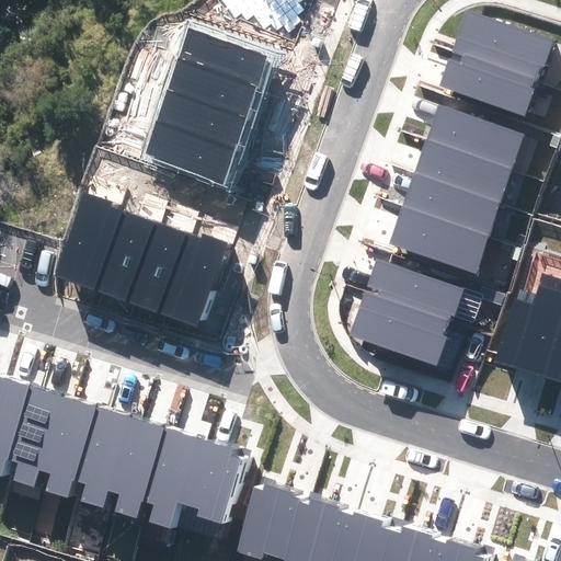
[(536,82),(551,41),(467,11),(451,52),(536,82)]
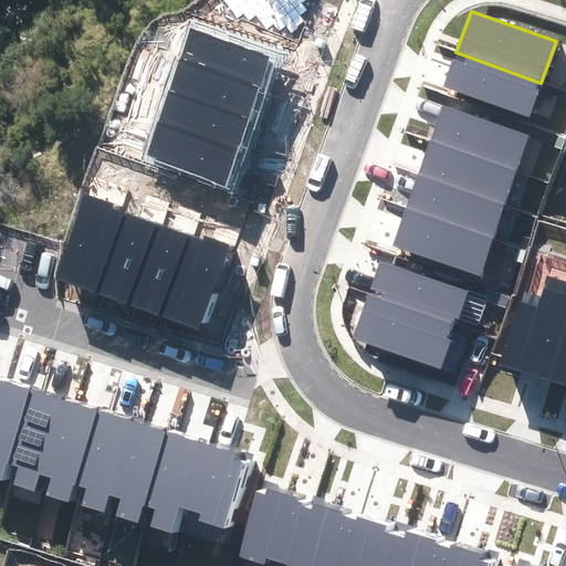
[(178,58),(260,87),(271,56),(189,27),(178,58)]
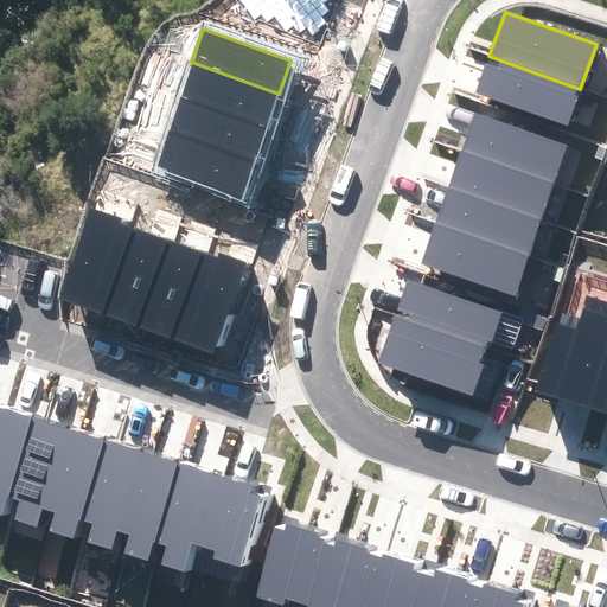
[(567,126),(580,89),(489,56),(475,93),(567,126)]
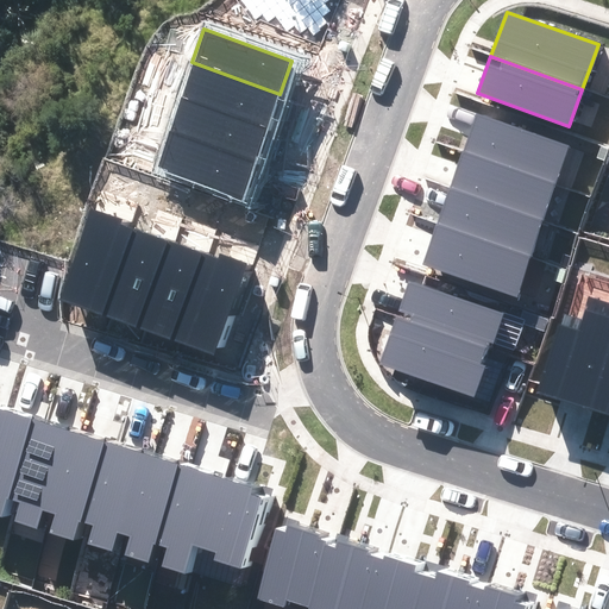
[(180,94),(268,126),(280,94),(192,62),(180,94)]
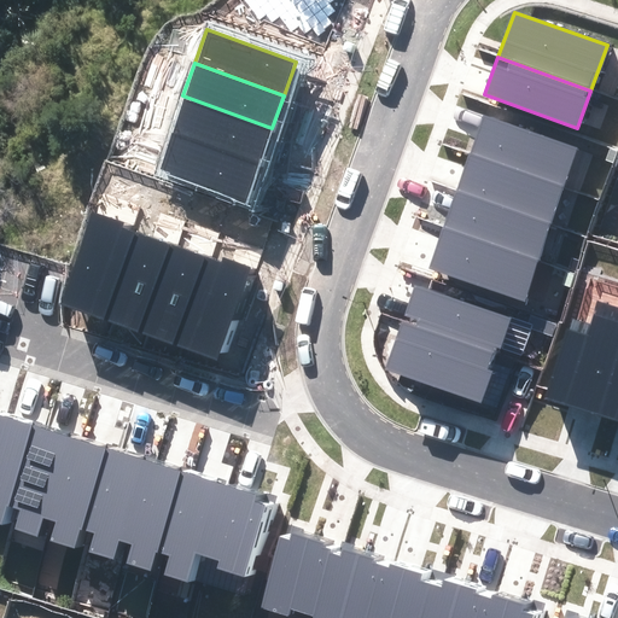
[(170,130),(260,163),(272,128),(182,95),(170,130)]
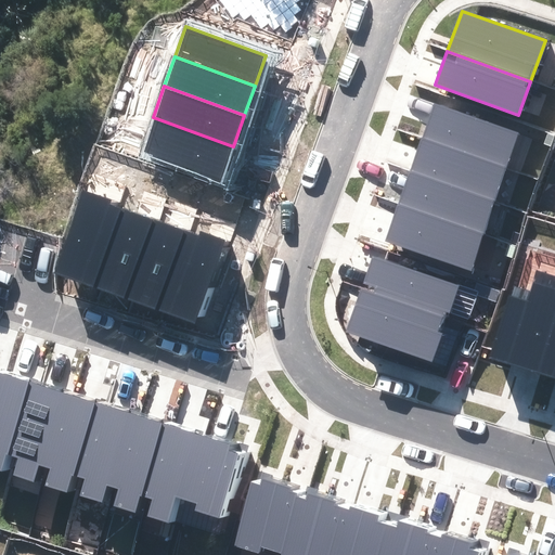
[(422,138),(506,167),(518,133),(434,103),(422,138)]
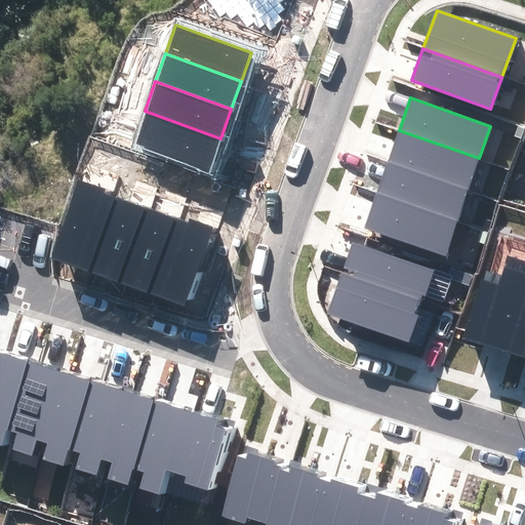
[(132,144),(208,171),(220,138),(145,111),(132,144)]
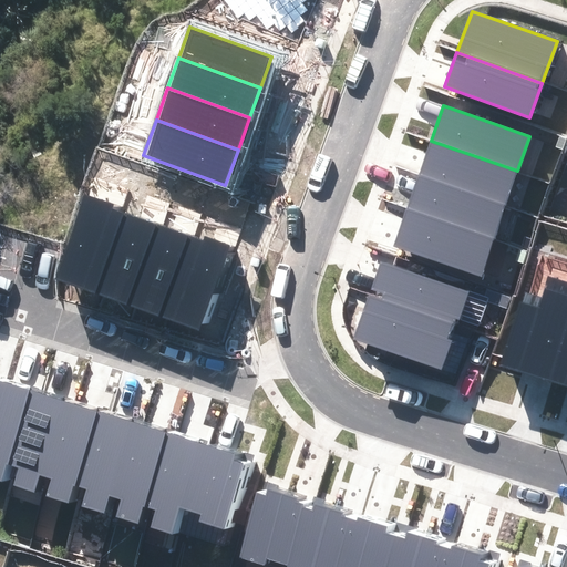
[(419,174),(506,205),(517,171),(431,141),(419,174)]
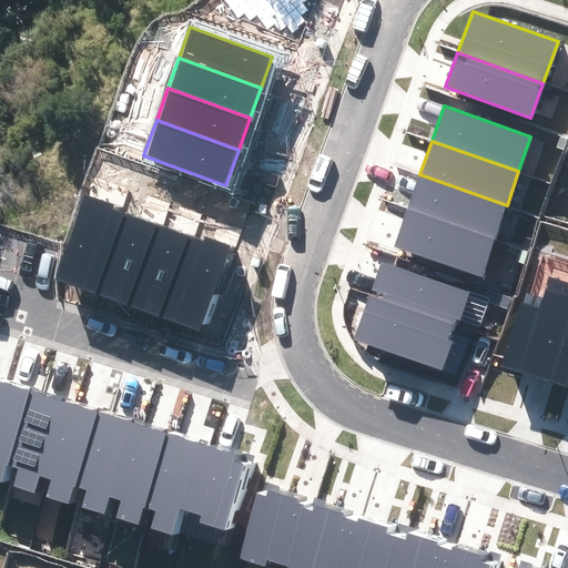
[(407,208),(495,239),(507,205),(419,174),(407,208)]
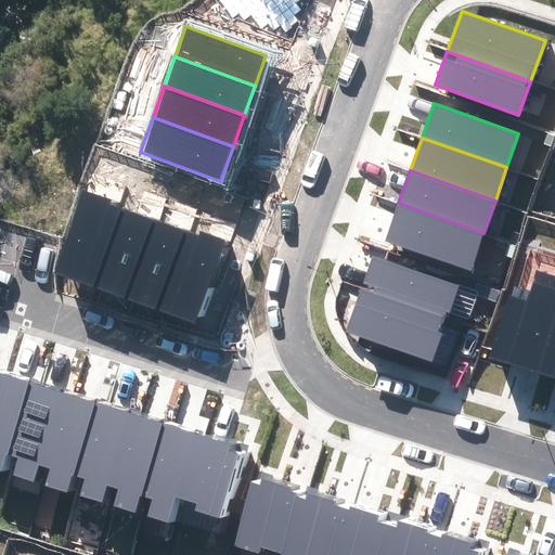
[(112,199),(82,190),(52,273),(93,288),(121,209),(110,205),(112,199)]
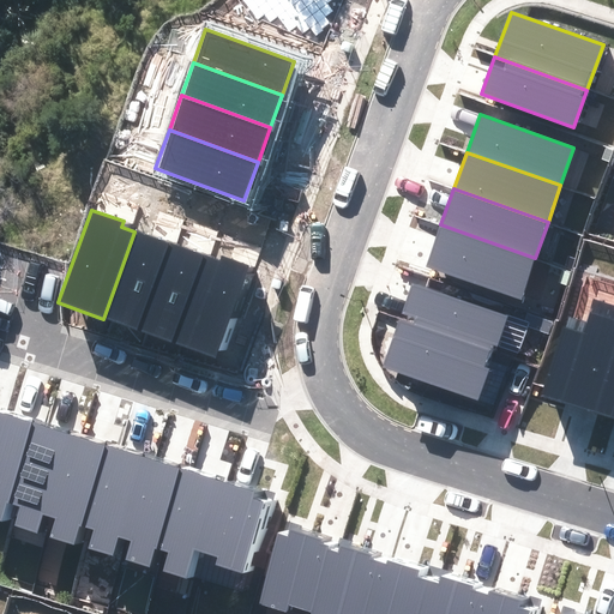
[(426,266),(521,300),(535,258),(440,224),(426,266)]
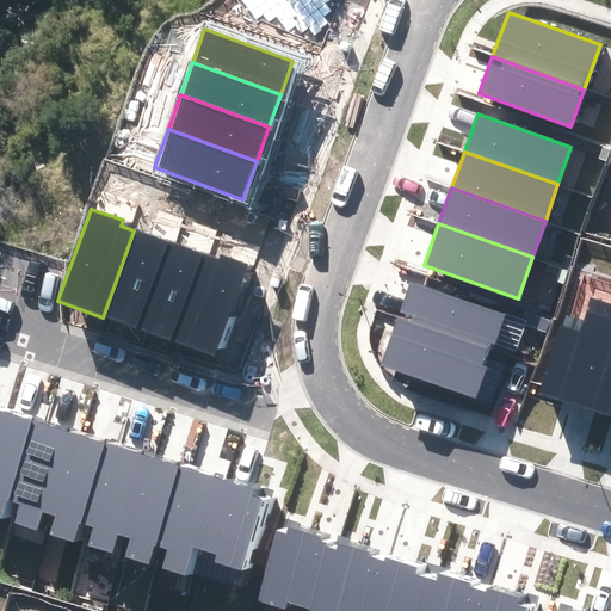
[(137,329),(170,244),(134,230),(103,318),(137,329)]
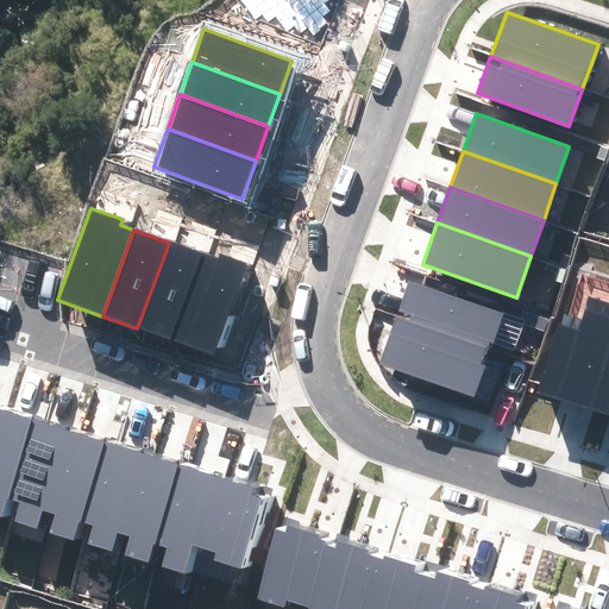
[(137,328),(173,340),(203,255),(169,243),(137,328)]
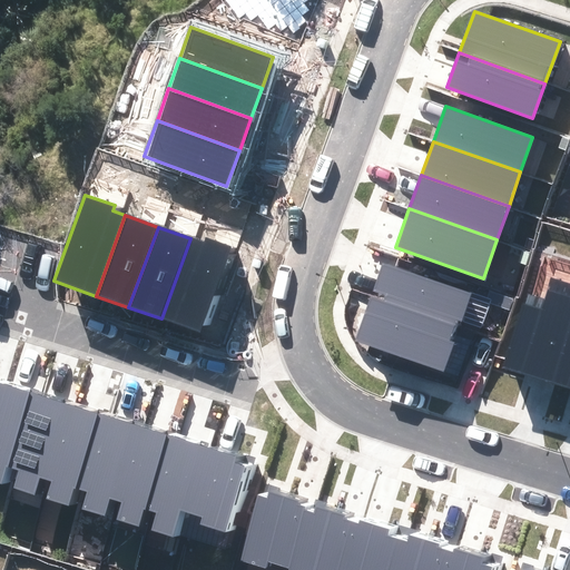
[(205,334),(235,248),(207,238),(205,244),(190,238),(161,318),(205,334)]
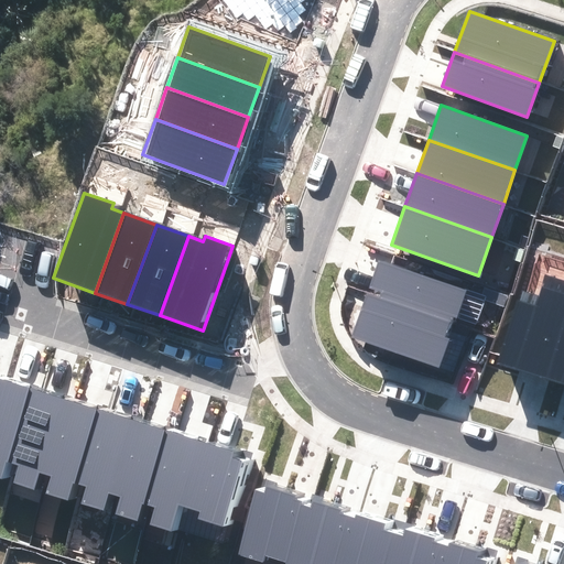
[(380,260),(368,293),(449,323),(452,316),(456,318),(466,290),(380,260)]
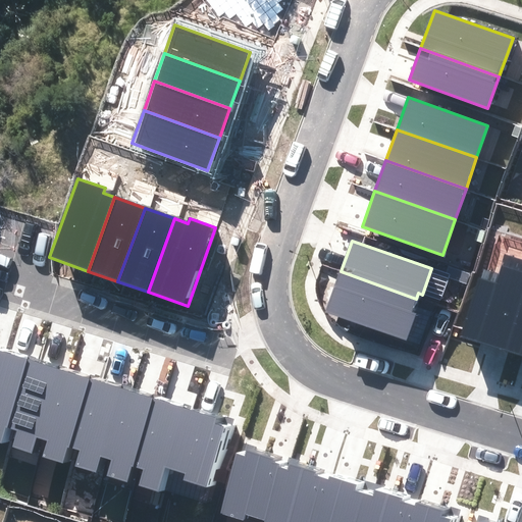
[(521,302),(521,259),(506,254),(500,274),(484,269),(462,335),(506,350),(521,302)]
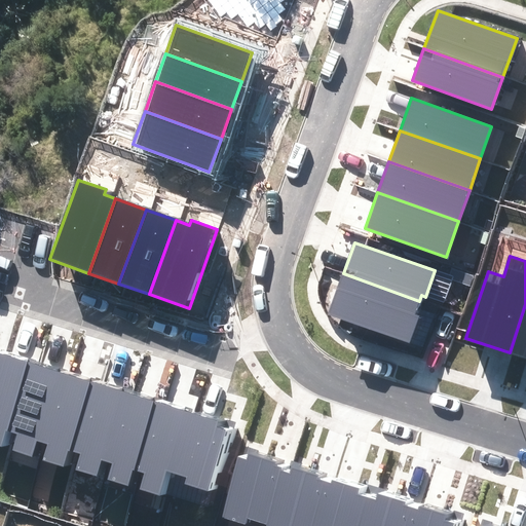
[(329,314),(410,343),(420,315),(415,313),(419,301),(343,273),(329,314)]
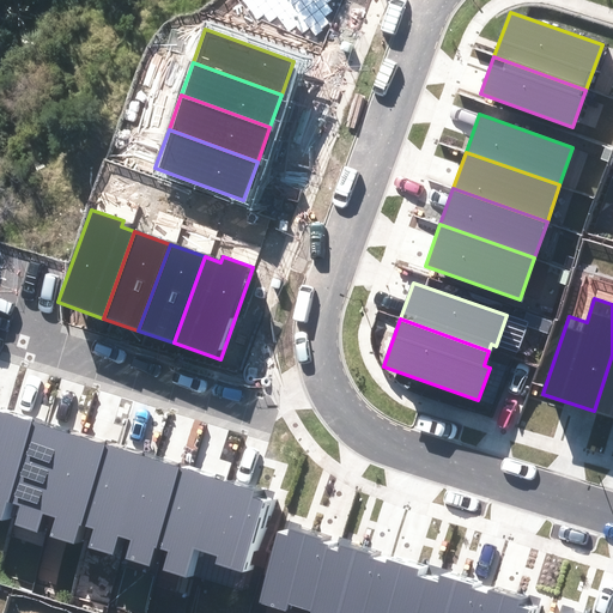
[(612,418),(612,354),(594,411),(612,418)]
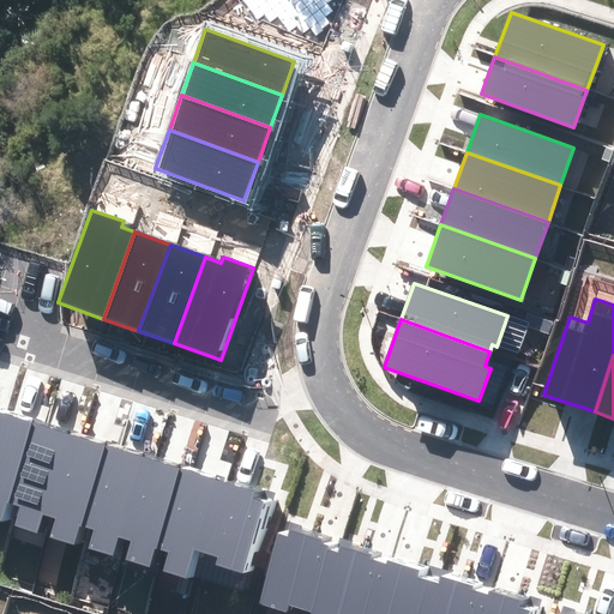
[(36,421),(6,411),(0,433),(0,521),(5,523),(10,505),(36,421)]
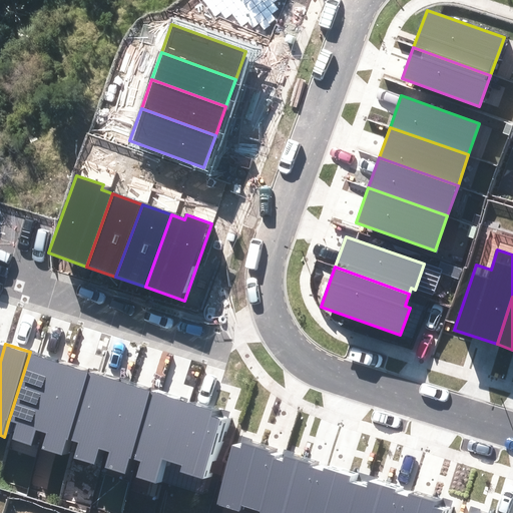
[(64,362),(30,352),(8,422),(15,424),(11,439),(30,445),(35,430),(42,432),(64,362)]
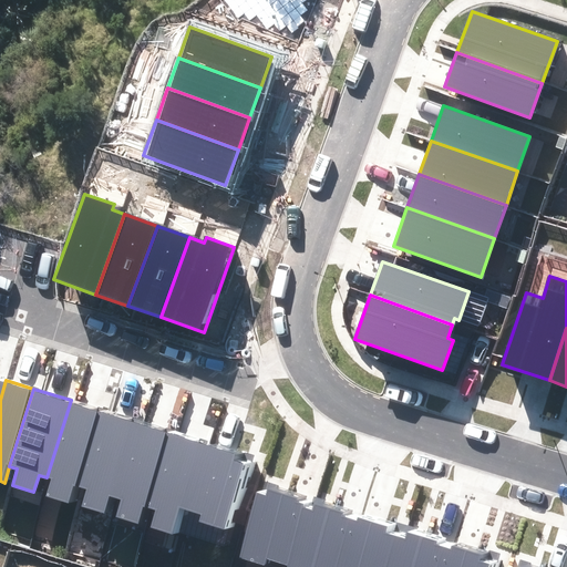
[(71,400),(47,477),(51,478),(47,495),(76,504),(81,487),(105,411),(71,400)]
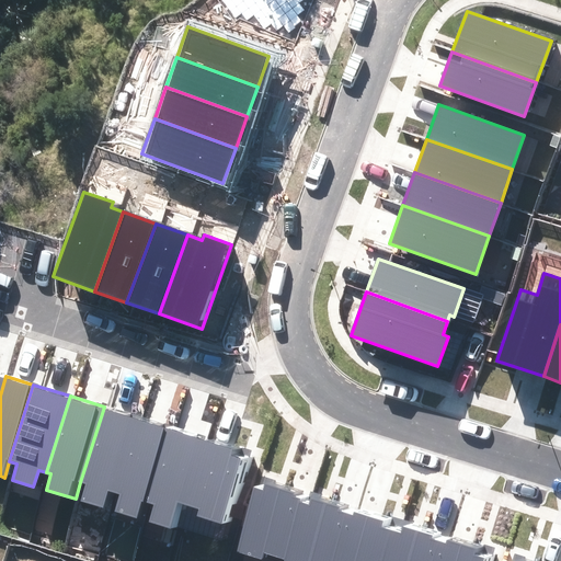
[(104,407),(80,482),(87,484),(81,502),(104,508),(110,493),(121,496),(145,419),(104,407)]
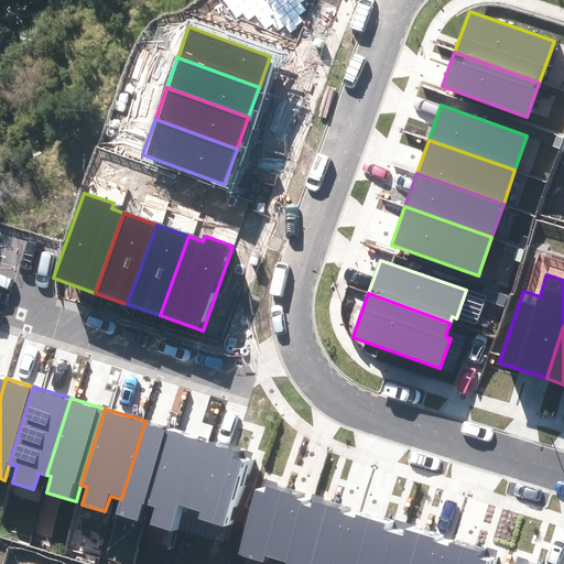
[(145,421),(121,499),(116,514),(137,521),(142,503),(151,506),(174,430),(145,421)]
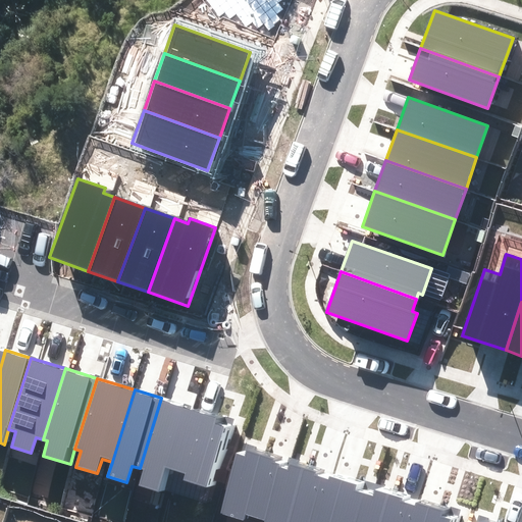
[(161,398),(140,468),(143,469),(138,486),(168,496),(175,472),(195,409),(161,398)]
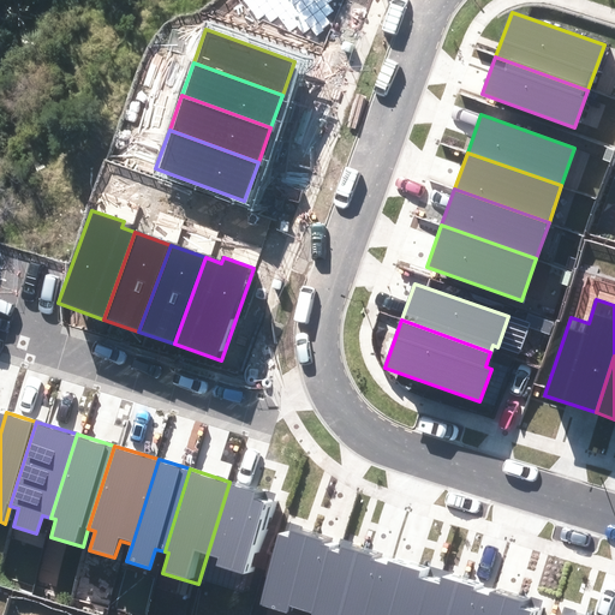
[(262,493),(230,482),(207,556),(218,559),(215,567),(254,579),(276,508),(260,502),(262,493)]
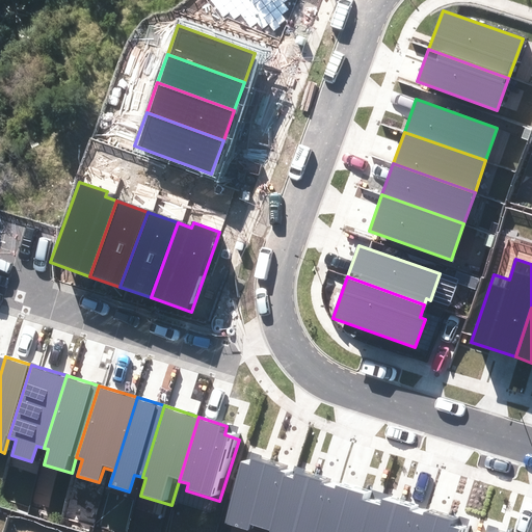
[(269,531),(287,474),(277,471),(281,463),(253,455),(250,462),(242,460),(223,524),(244,530),(246,524),(269,531)]
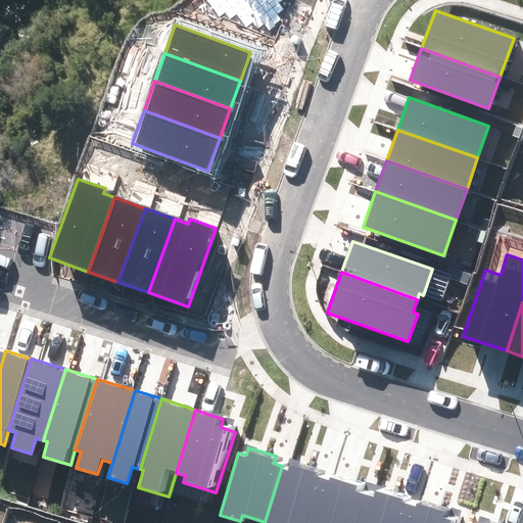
[(314,522),(328,479),(317,475),(319,469),(292,461),(290,468),(282,466),(265,522),(264,522),(314,522)]
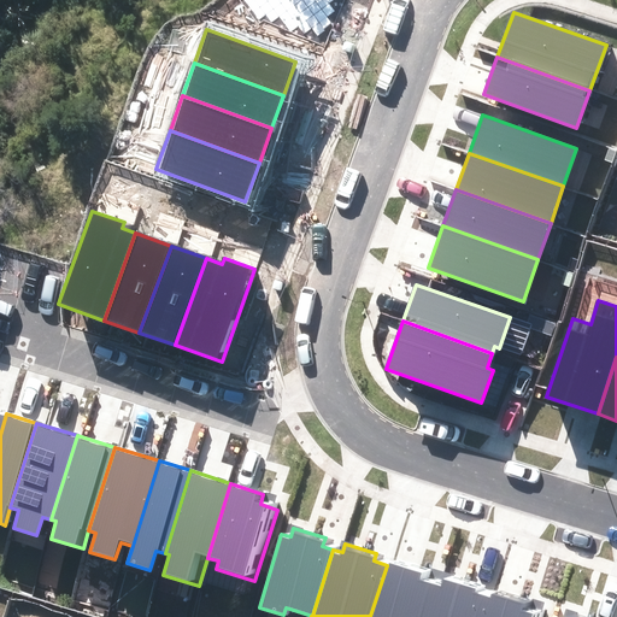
[(425,616),(438,580),(427,577),(429,569),(389,557),(387,565),(370,616),(425,616)]
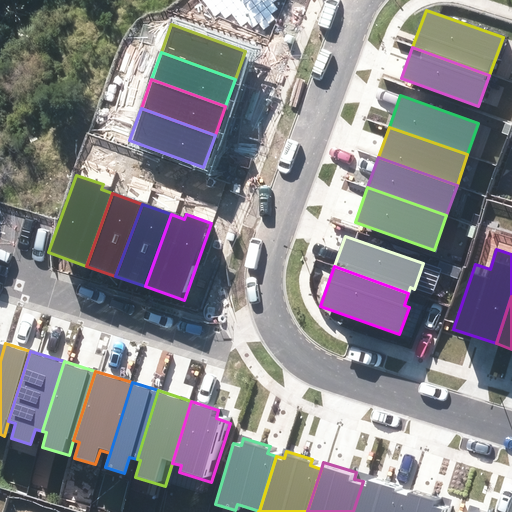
[(397,511),(404,490),(400,488),(400,486),(368,476),(366,483),(363,481),(353,511),(397,511)]
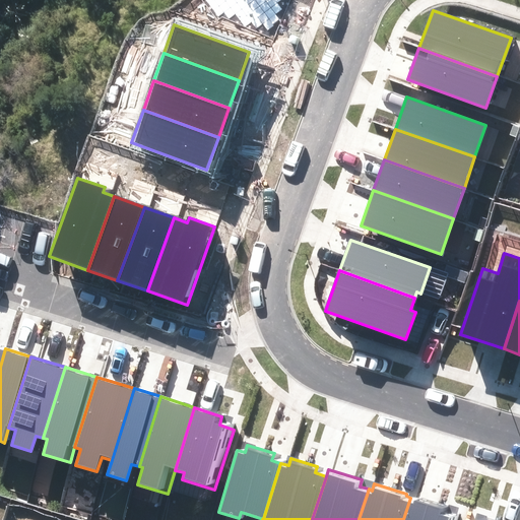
[(451,519),(453,514),(441,511),(443,505),(416,497),(415,499),(410,498),(403,519),(451,519)]
